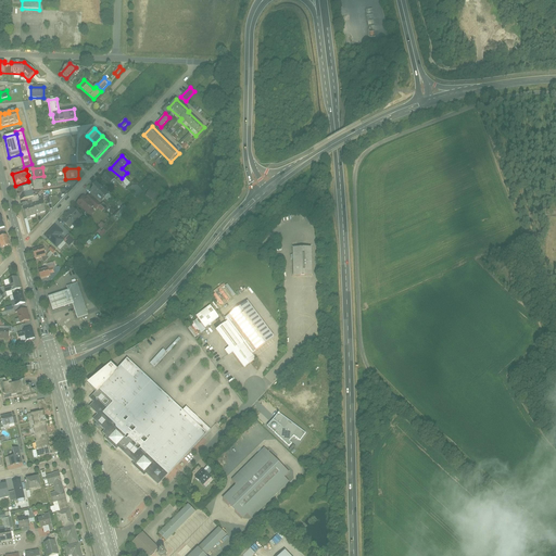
[(108,174),(102,179),(110,186),(115,181),(108,174)]
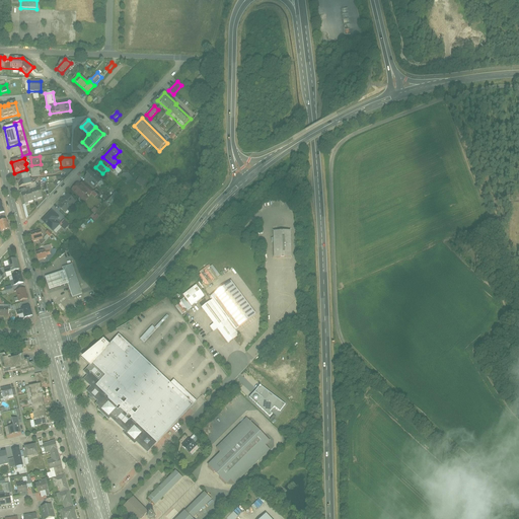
[(39,168),(31,168),(31,176),(40,176),(39,168)]
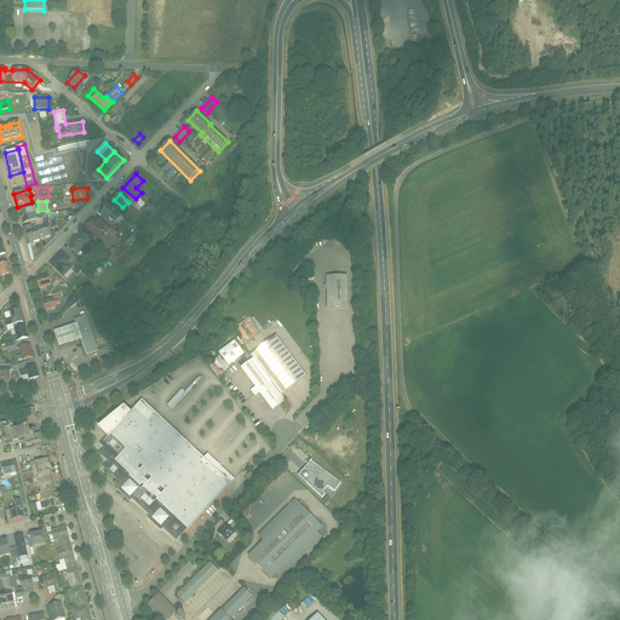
[(149,205),(145,210),(155,219),(160,213),(149,205)]
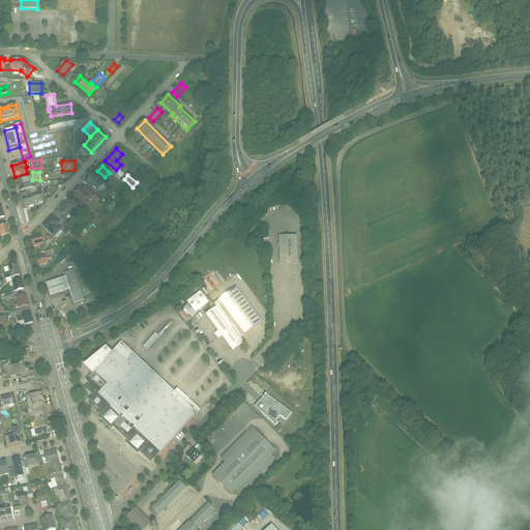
[(29,177),(17,181),(20,192),(26,189),(32,187),(29,177)]
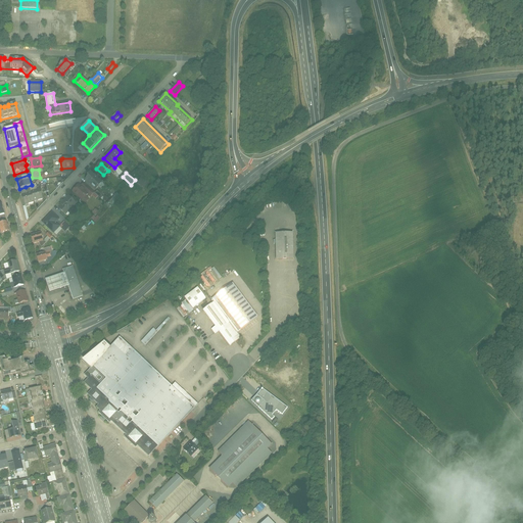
[(92,175),(85,181),(95,191),(102,185),(92,175)]
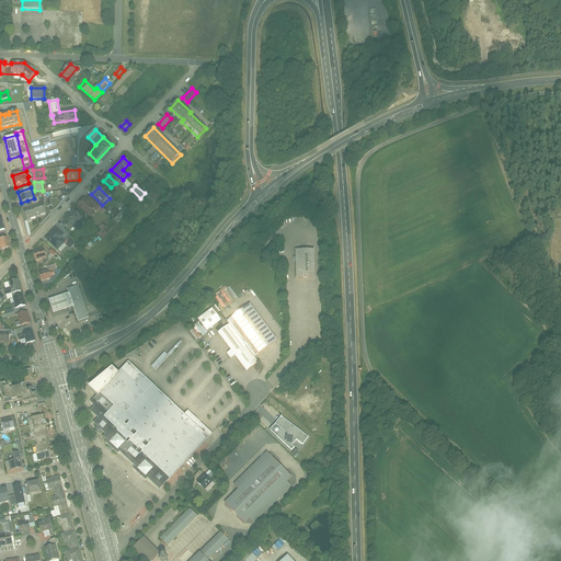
[(151,191),(147,197),(155,202),(158,195),(151,191)]
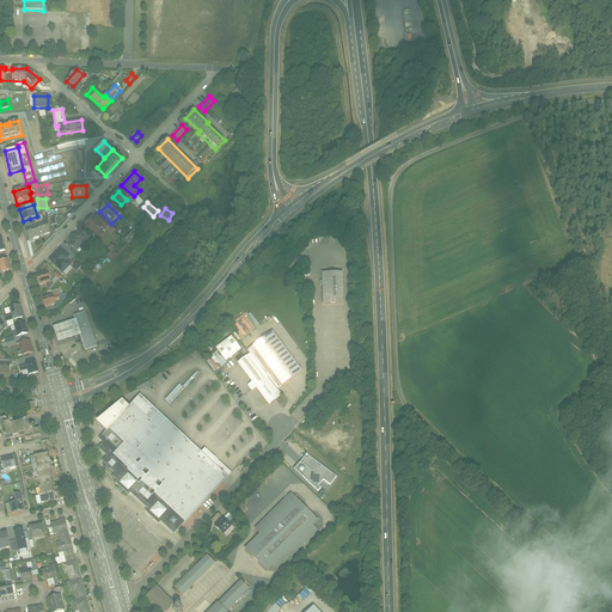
[(92,216),(84,225),(99,239),(108,230),(92,216)]
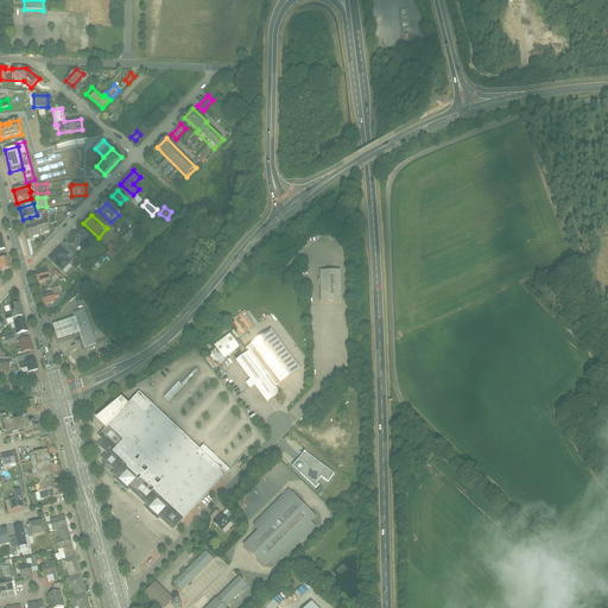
[(36,223),(25,226),(29,239),(51,233),(48,220),(43,221),(36,223)]
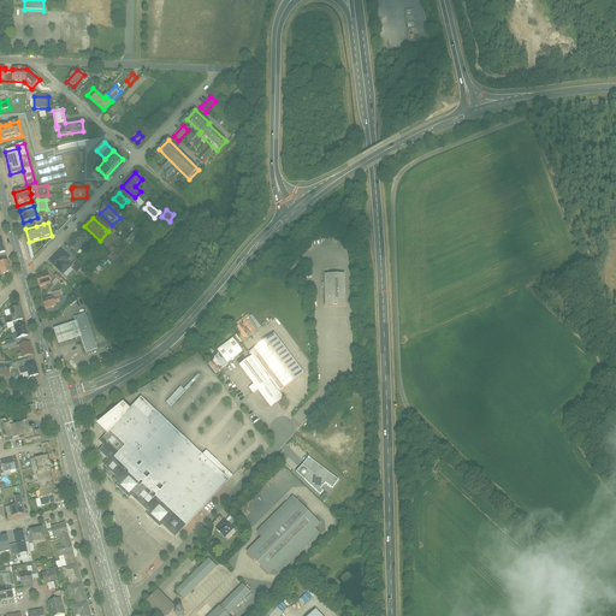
[(138,227),(129,237),(132,241),(142,232),(138,227)]
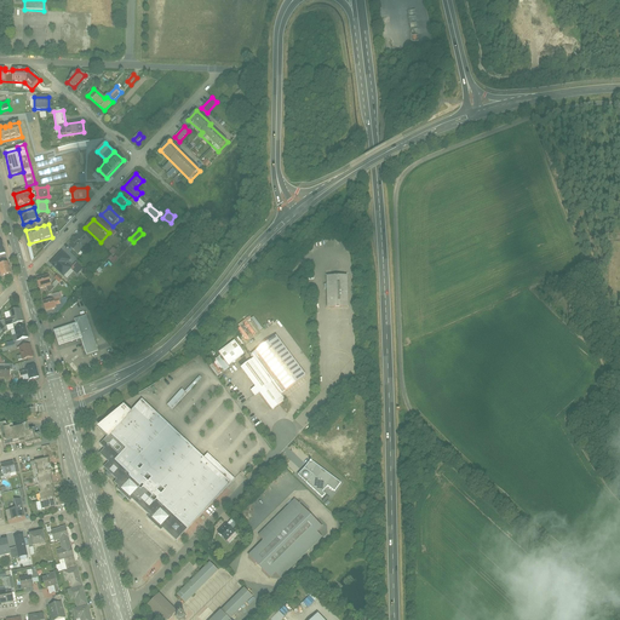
[(91,242),(80,233),(69,246),(80,256),(91,242)]
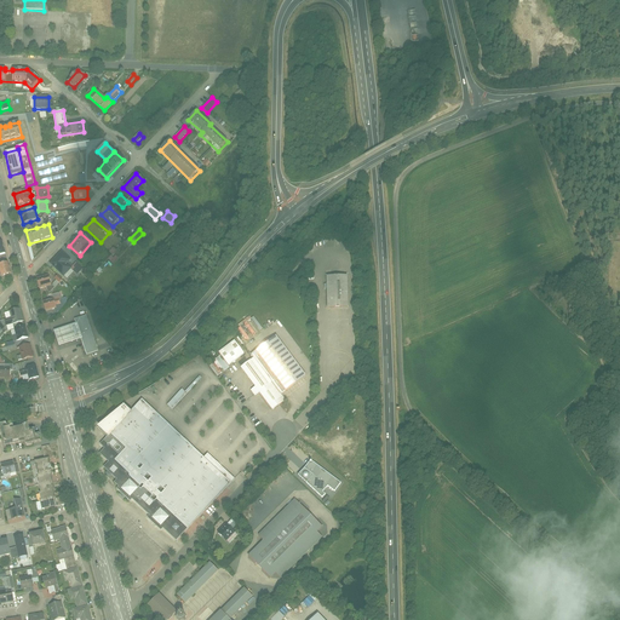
[(62,252),(50,264),(63,277),(72,270),(74,268),(73,267),(69,263),(72,260),(62,252)]
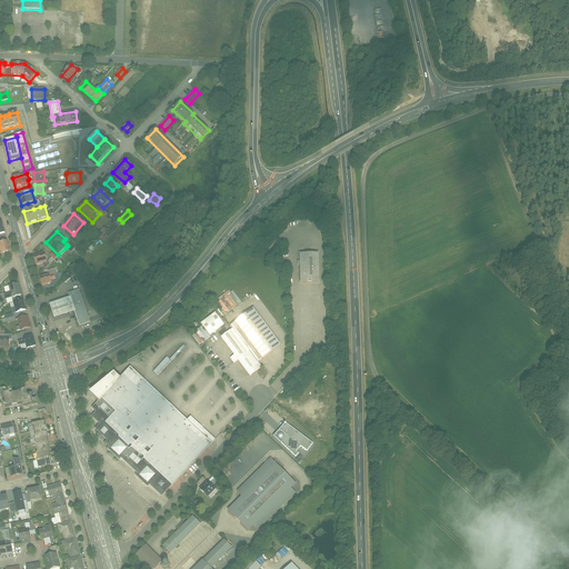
[(70,241),(67,245),(68,246),(66,248),(71,252),(76,247),(70,241)]
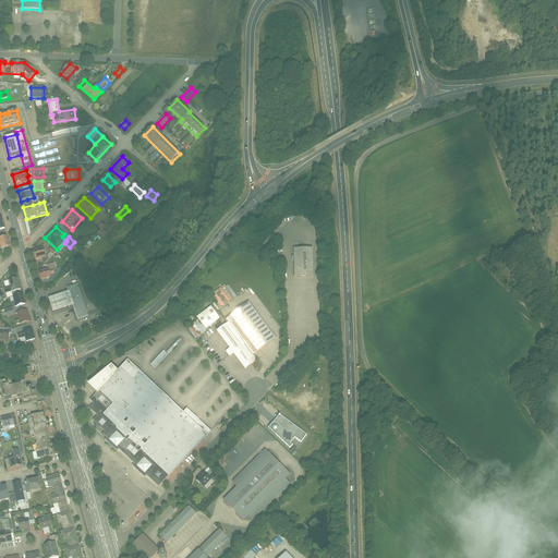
[(312,247),(293,247),(294,276),(313,276),(312,247)]
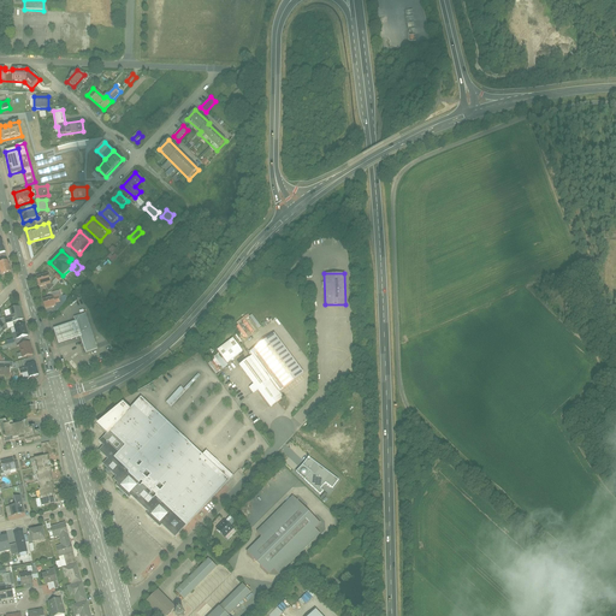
[(48,276),(36,278),(39,288),(49,285),(48,276)]
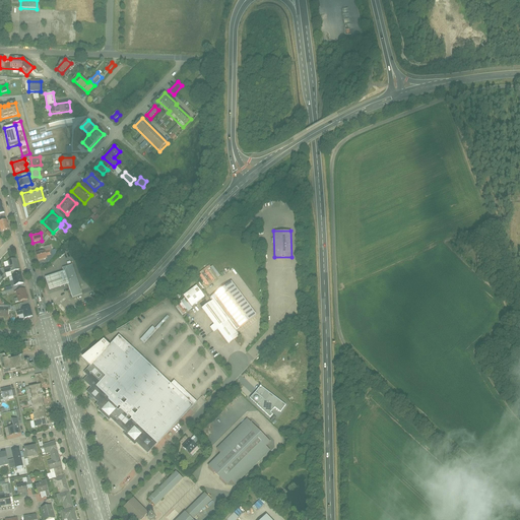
[(47,258),(46,252),(38,254),(39,260),(47,258)]
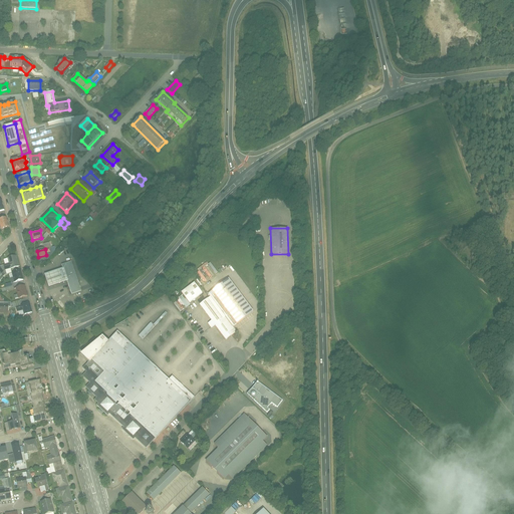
[(4,264),(6,269),(18,266),(15,255),(8,257),(10,263),(4,264)]
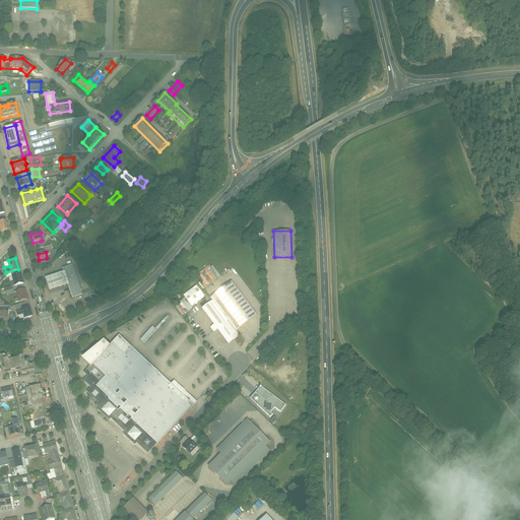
[(63,271),(46,277),(50,289),(67,283),(71,297),(81,293),(72,265),(62,268),(63,271)]
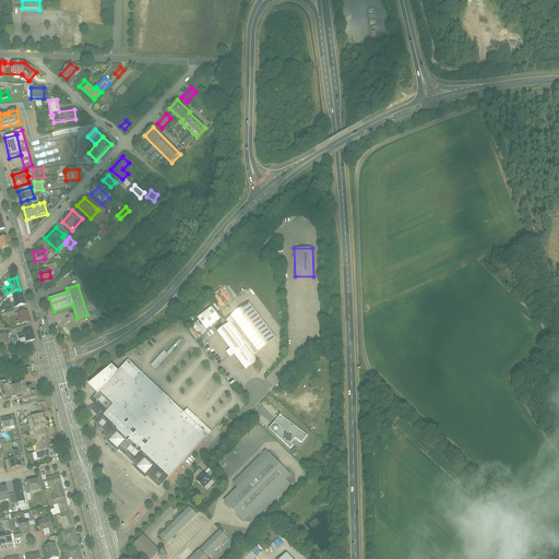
[(225,286),(214,293),(218,299),(226,295),(223,290),(226,288),(225,286)]
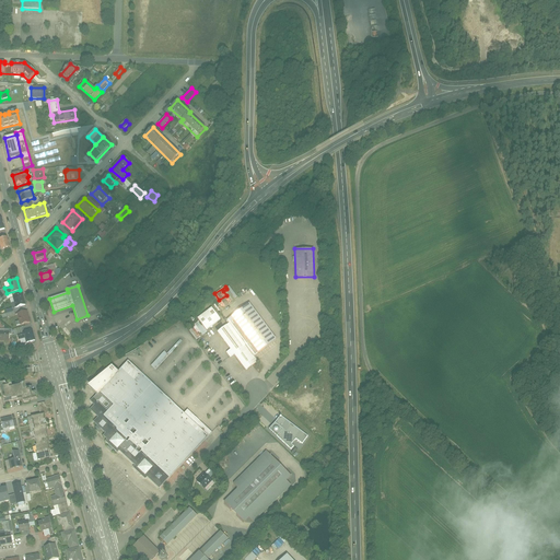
[(16,307),(24,305),(21,295),(13,298),(16,307)]
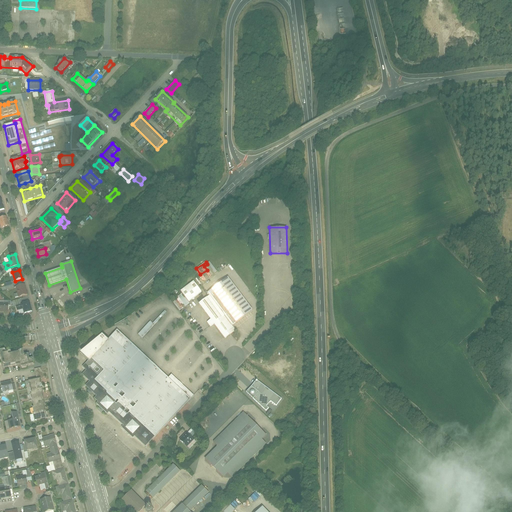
[(210,296),(199,304),(212,320),(208,322),(211,326),(214,324),(225,338),(234,331),(231,327),(252,311),(228,279),(209,294),(210,296)]
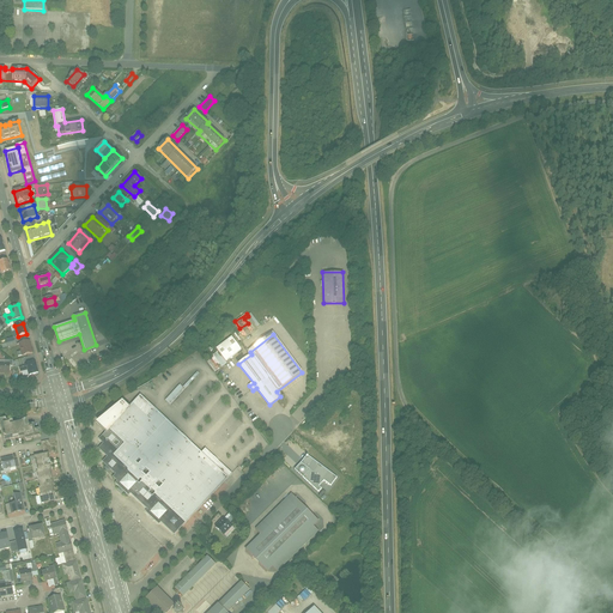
[(219,352),(208,360),(217,371),(228,363),(226,360),(242,350),(232,337),(217,349),(219,352)]
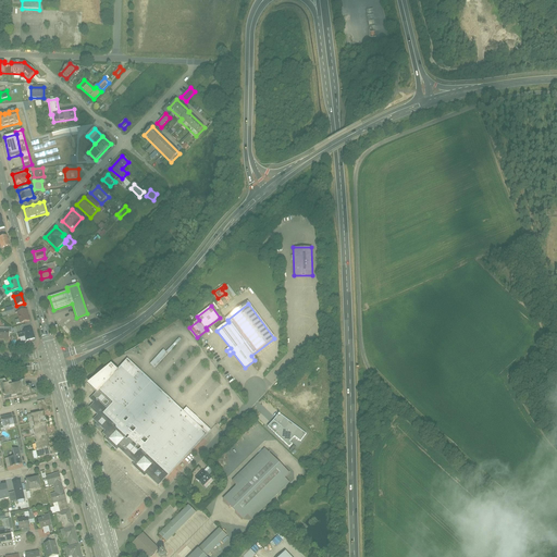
[(19,312),(22,323),(29,321),(26,310),(19,312)]
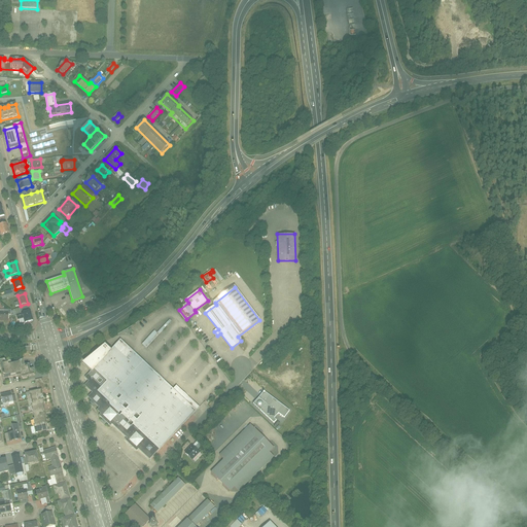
[(33,320),(30,311),(16,315),(18,319),(23,317),(25,323),(33,320)]
